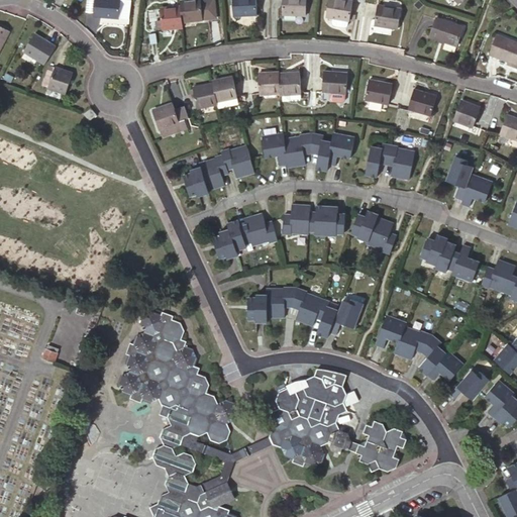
[(96,13),(97,0),(90,0),(89,12),(96,13)]
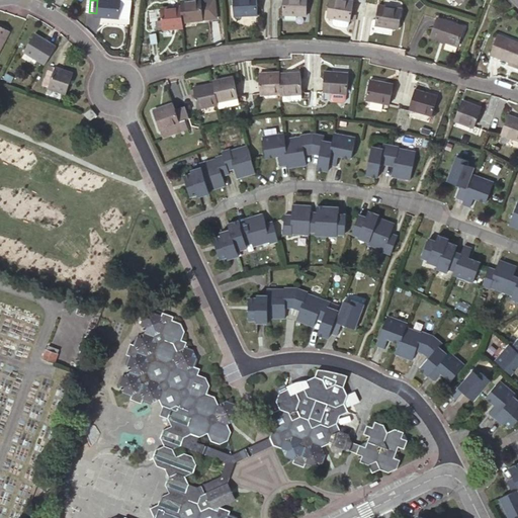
[(130,21),(133,4),(101,0),(97,0),(96,13),(95,16),(130,21)]
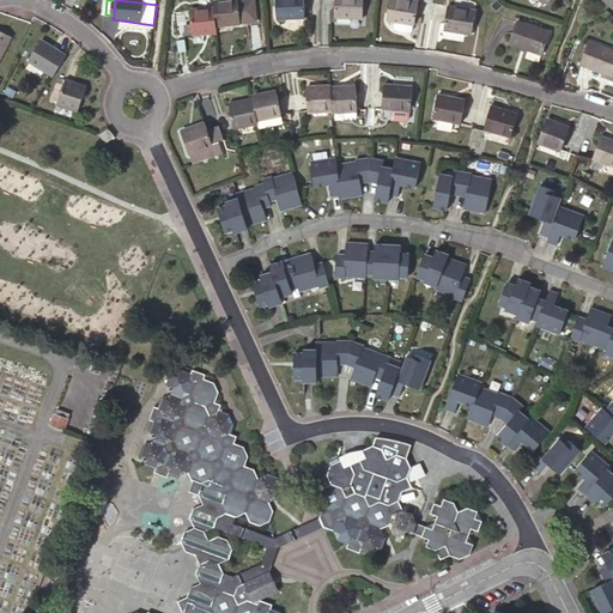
[(225,0),(216,1),(217,7),(219,29),(247,25),(261,24),(258,0),(225,0)]
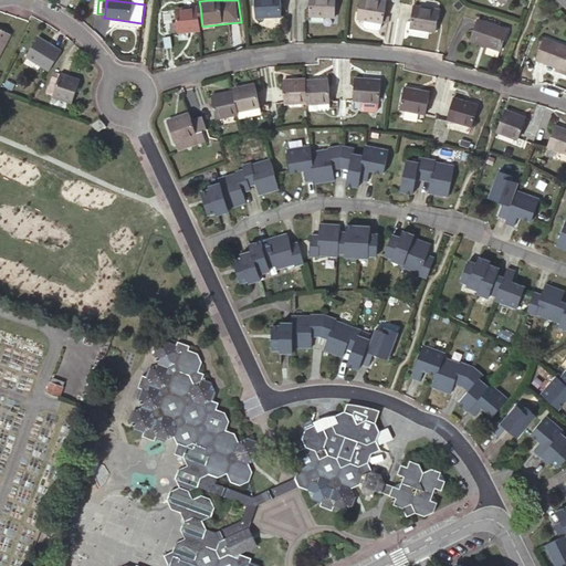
[(283,0),(255,0),(258,18),(285,16),(283,0)]
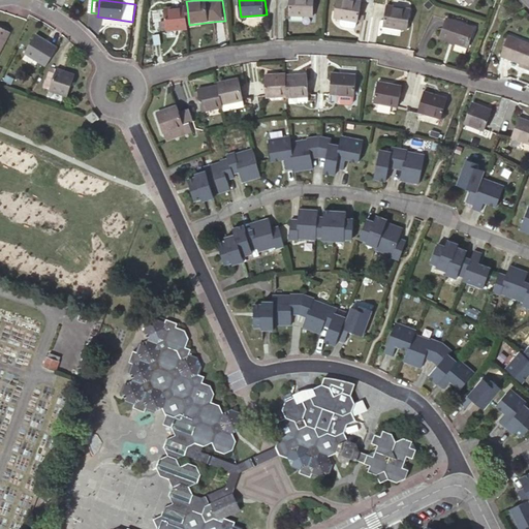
[(316,0),(291,0),(291,16),(316,16),(316,0)]
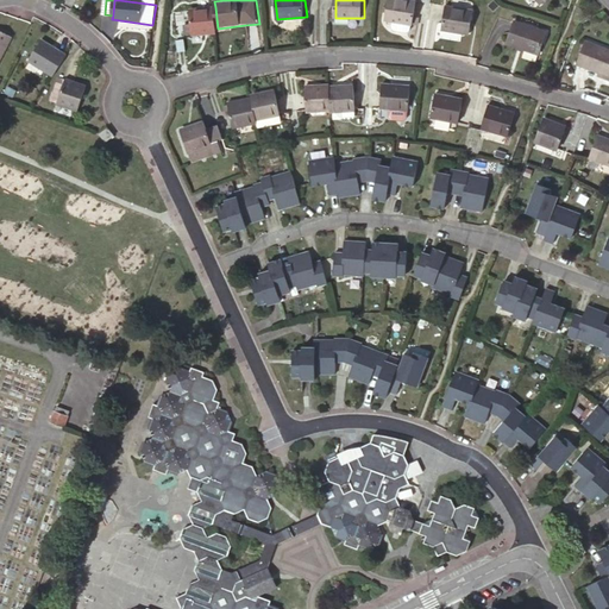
[(418,0),(389,0),(387,22),(396,23),(415,24),(416,25),(418,0)]
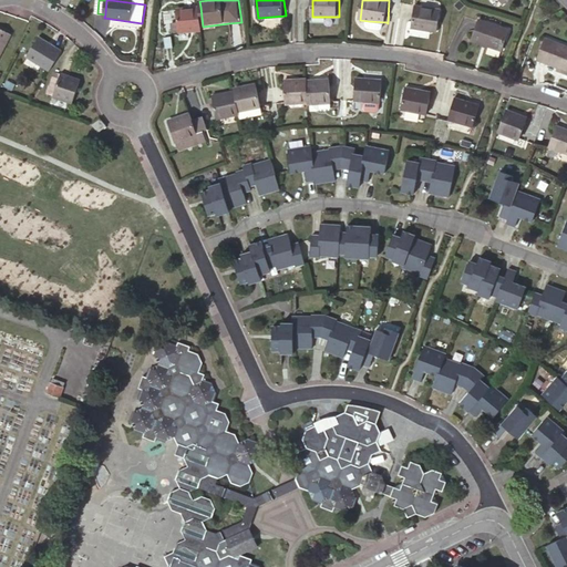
[(442,6),(415,2),(412,26),(439,29),(442,6)]
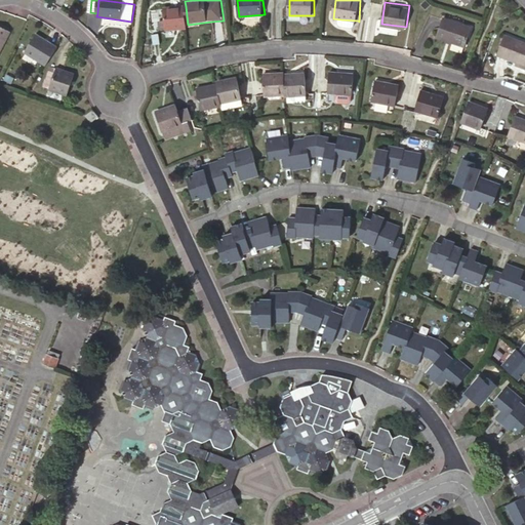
[(176,29),(188,28),(188,25),(186,6),(164,9),(165,21),(166,32),(177,31),(176,29)]
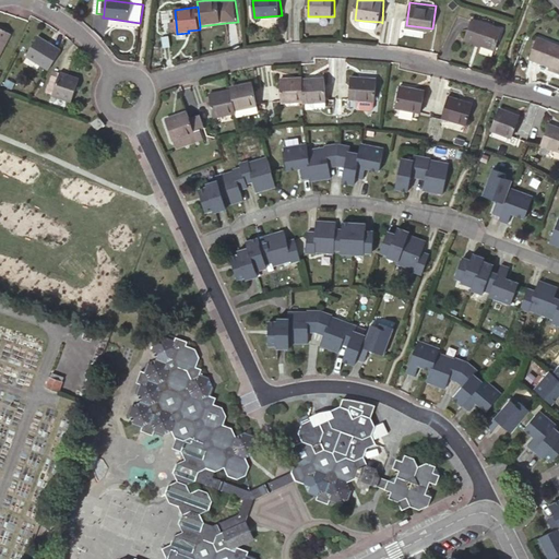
[(503,30),(475,20),(468,39),(497,48),(503,30)]
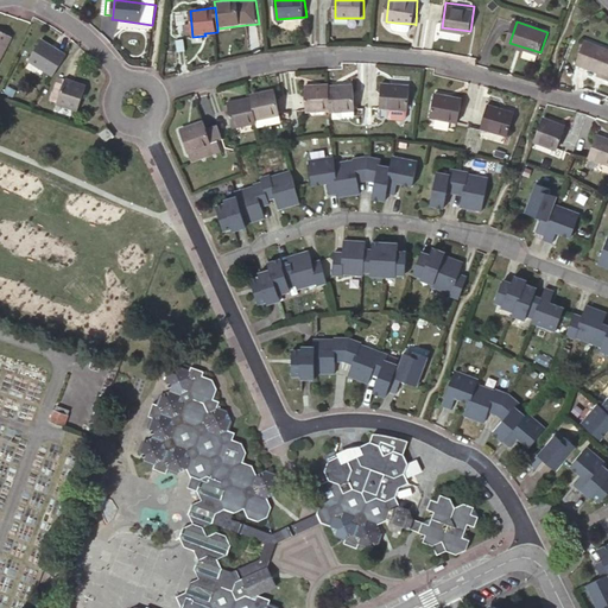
[(415,24),(396,23),(396,29),(398,32),(411,33),(415,31),(415,24)]
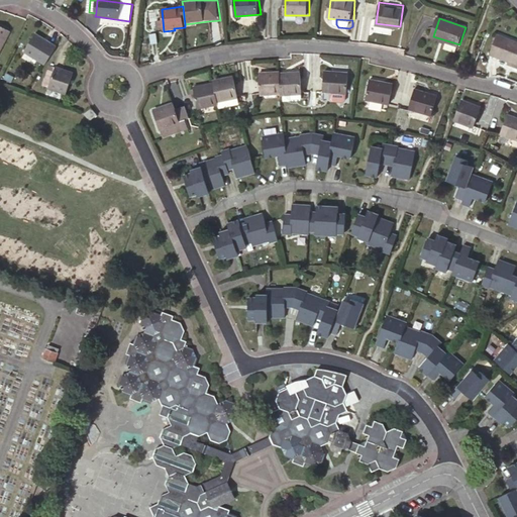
[(0,50),(10,29),(0,24),(0,50)]
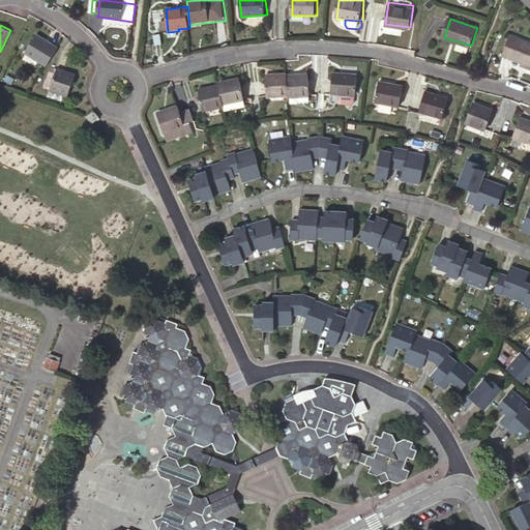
[(26,53),(48,65),(58,46),(36,33),(26,53)]
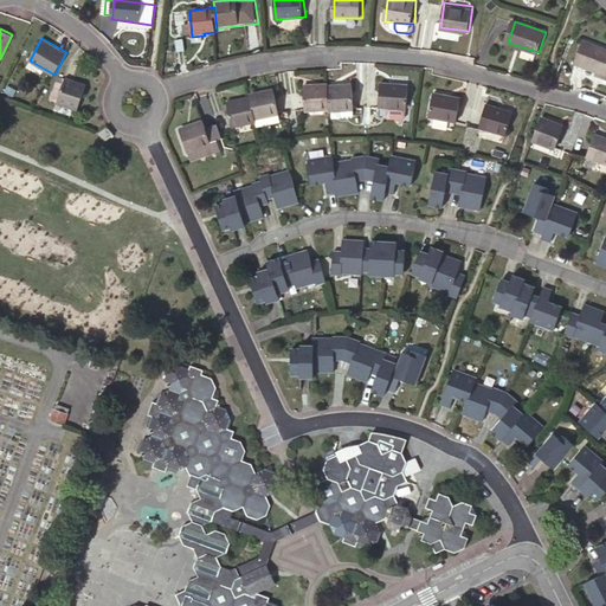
[(577,65),(599,73),(605,76),(605,52),(584,45),(577,65)]
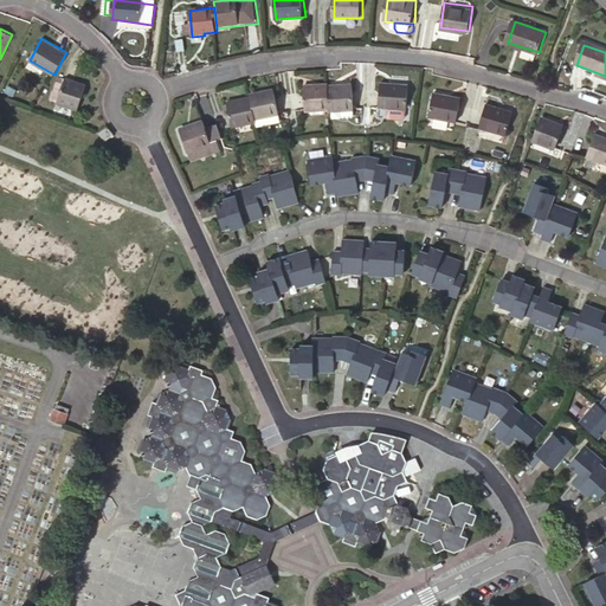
[(88,82),(66,76),(58,102),(78,109),(88,82)]
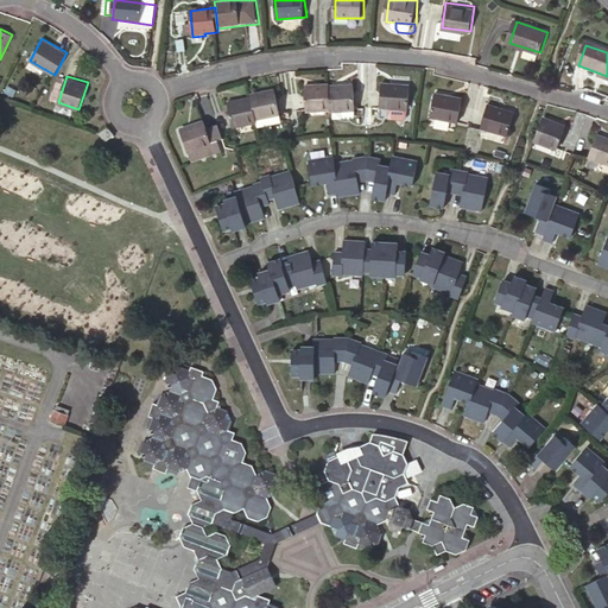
[(328,84),(328,82),(302,83),(303,109),(329,107),(328,84)]
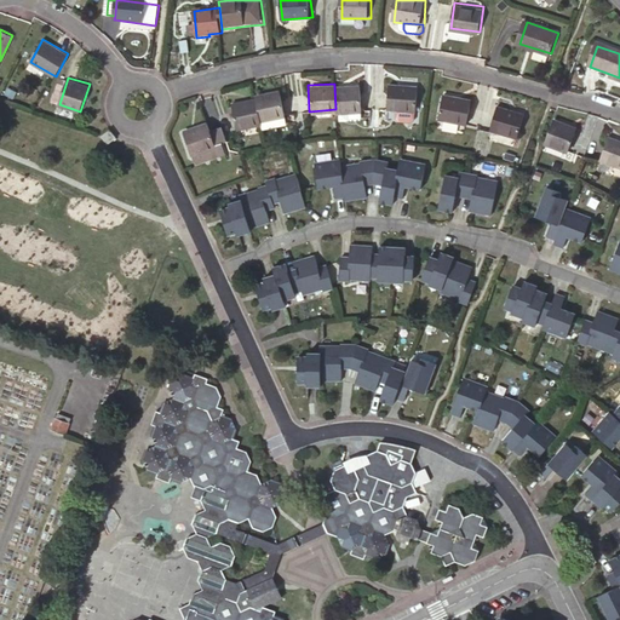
[(336,109),(336,113),(350,112),(362,112),(361,85),(334,86),(336,109)]
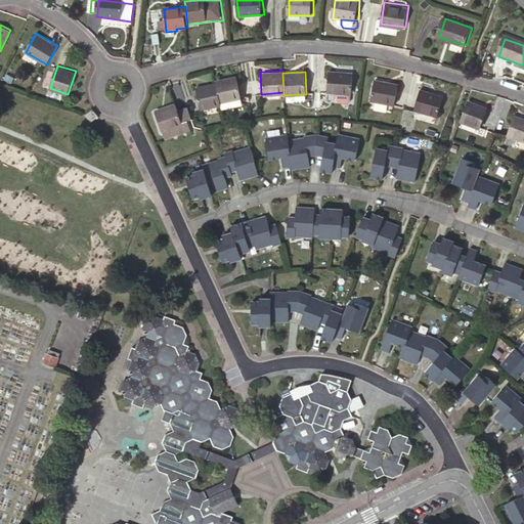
[(352,75),(326,73),(325,93),(350,94),(352,75)]
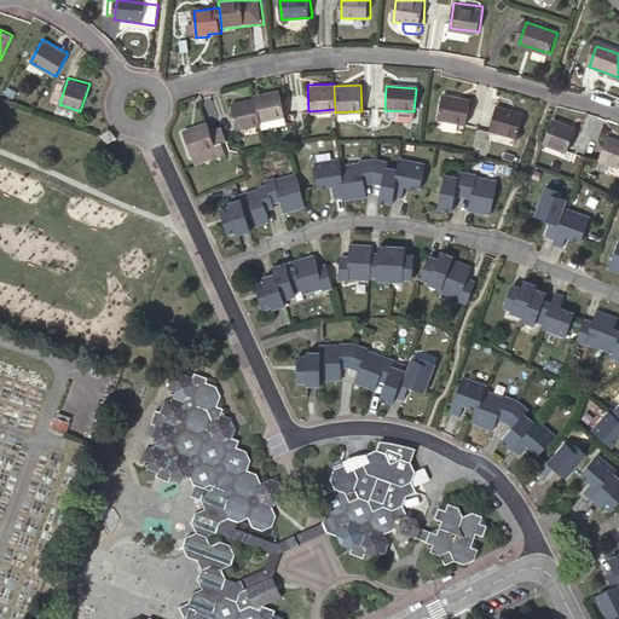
[(283,88),(256,93),(258,97),(260,119),(287,115),(283,88)]
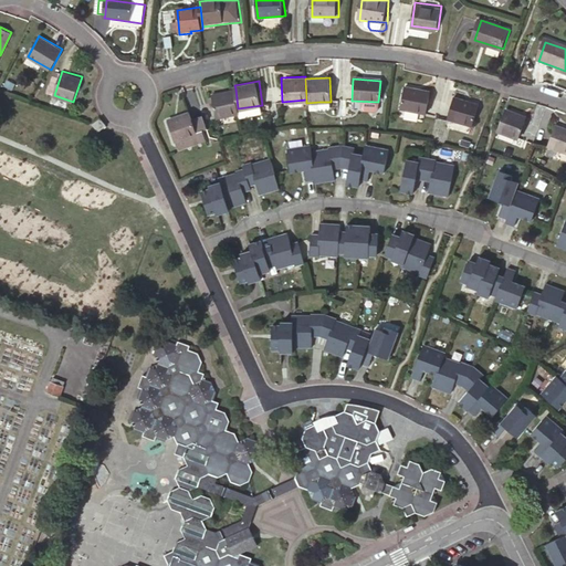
[(216,116),(239,112),(238,108),(236,88),(211,93),(216,116)]
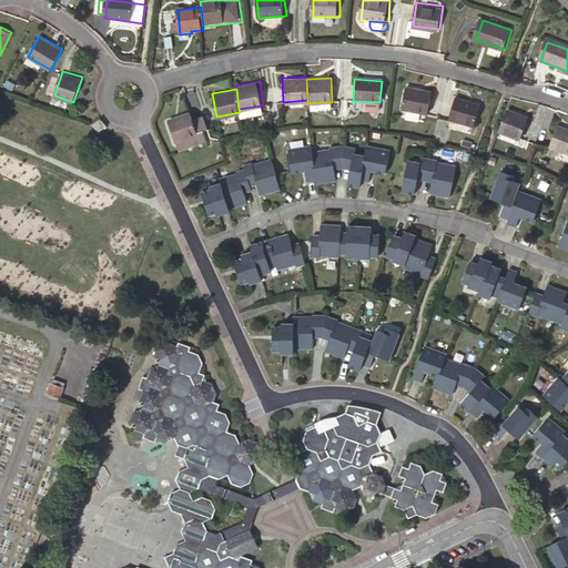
[(430,92),(403,89),(401,110),(427,114),(430,92)]
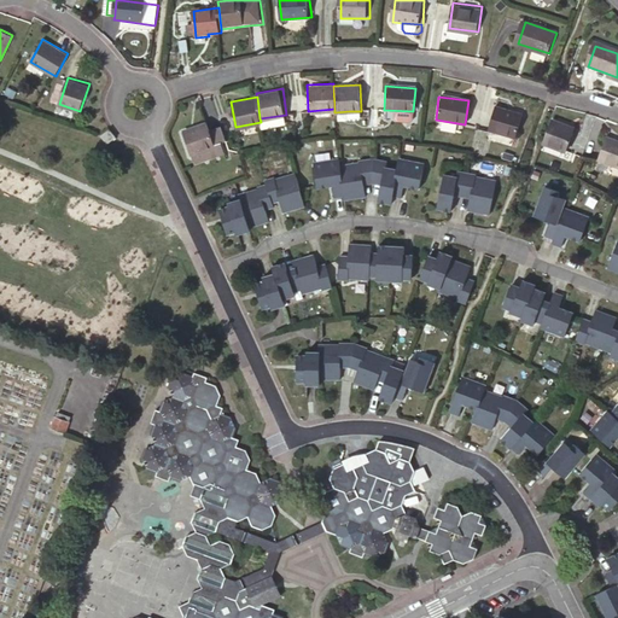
[(526,114),(497,105),(491,128),(519,136),(526,114)]
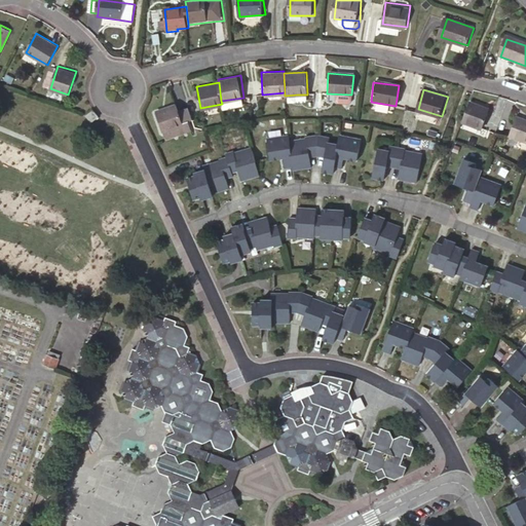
[(243,98),(221,101),(222,104),(222,109),(245,105),(243,98)]
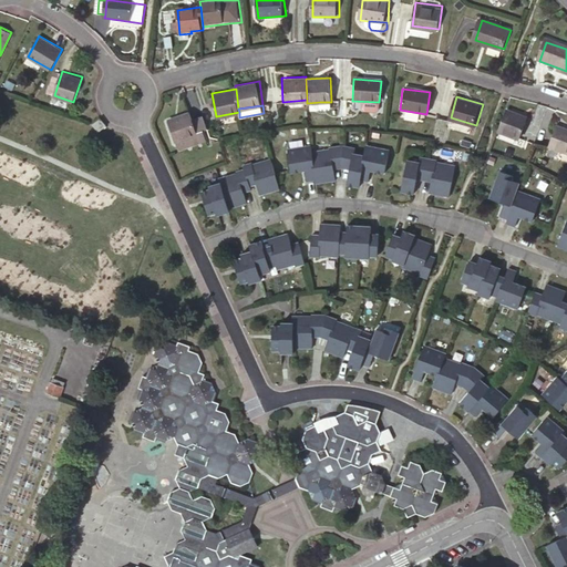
[(204,130),(208,127),(204,113),(194,116),(192,110),(168,120),(176,140),(204,130)]
